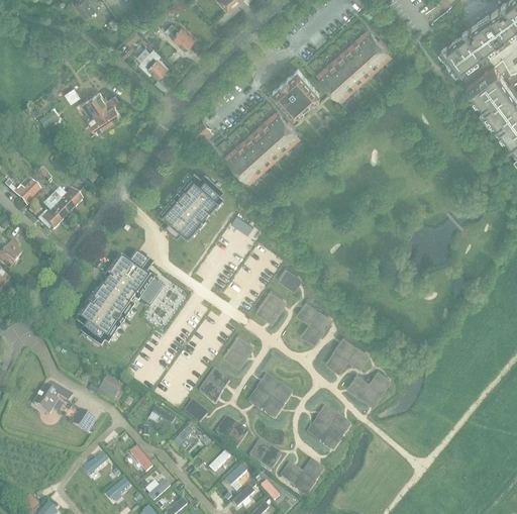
[(77,0),(75,2),(84,14),(95,6),(90,0),(77,0)]
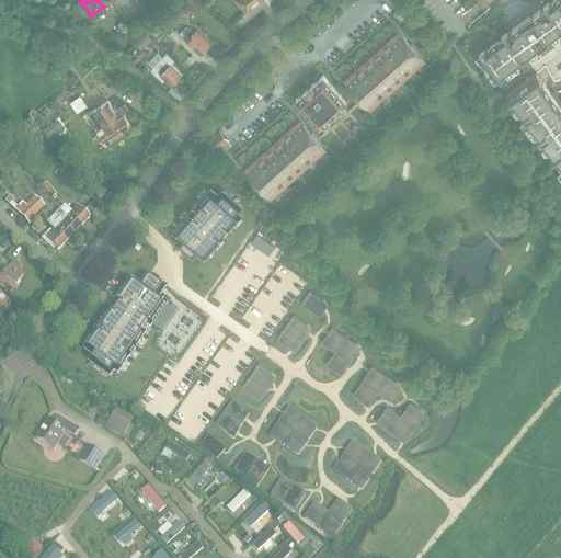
[(496,38),(489,44),(490,45),(487,47),(487,46),(477,53),(484,63),(483,65),(484,66),(487,67),(488,68),(495,79),(503,88),(505,91),(512,100),(513,100),(521,110),(519,110),(525,117),(526,117),(536,131),(535,132),(540,138),(541,138),(549,148),(548,149),(556,158),(557,158),(560,163),(560,0),(547,0),(541,4),(541,6),(540,7),(533,13),(531,12),(530,13),(530,12),(529,13),(528,14),(528,15),(523,20),(522,19),(521,21),(519,21),(518,22),(519,23),(511,29),(510,30),(508,29),(508,30),(507,30),(500,36),(500,37),(496,40),(496,38)]
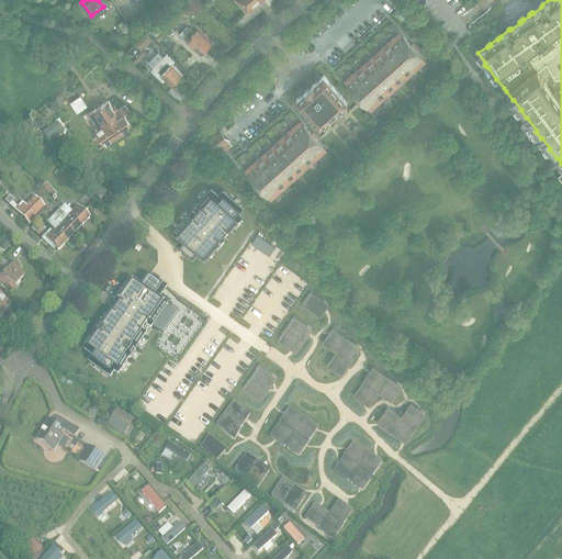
[(160,22),(169,31),(173,26),(171,24),(180,17),(179,17),(183,12),(178,6),(160,22)]
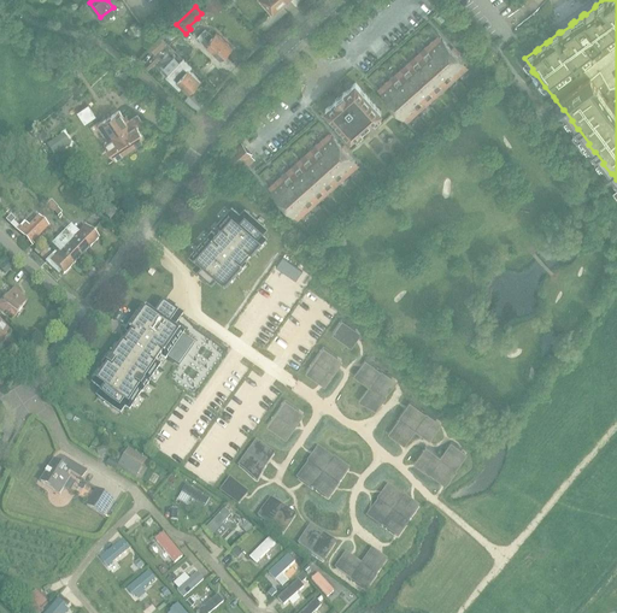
[(215,29),(212,33),(204,25),(197,34),(219,56),(231,45),(215,29)]
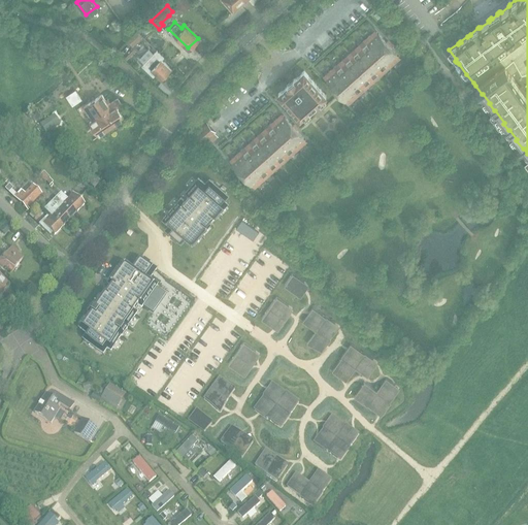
[(323,73),(348,101),(400,55),(375,27),(323,73)]
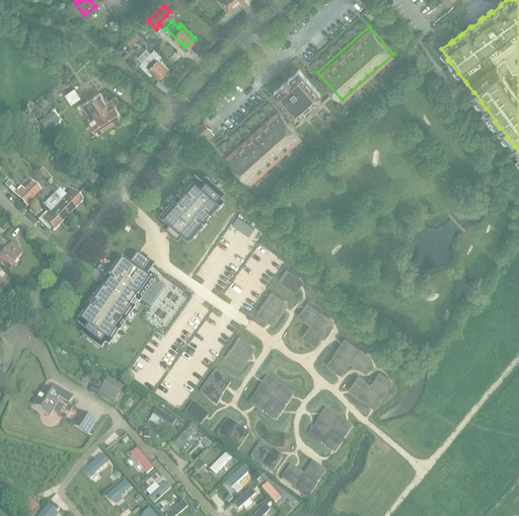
[(126,38),(130,43),(139,33),(135,28),(126,38)]
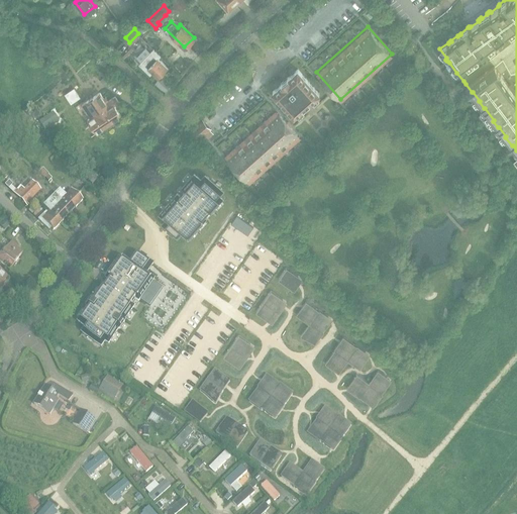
[(48,53),(58,62),(66,54),(58,44),(48,53)]
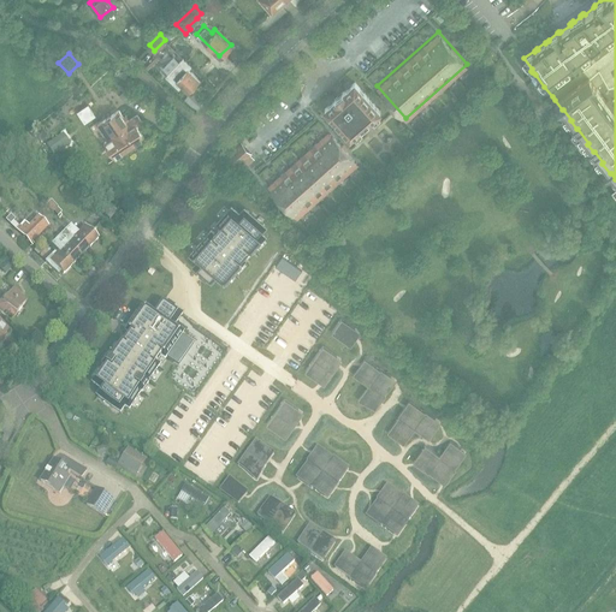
[(181,84),(188,90),(199,78),(188,67),(190,64),(182,55),(165,73),(178,87),(181,84)]
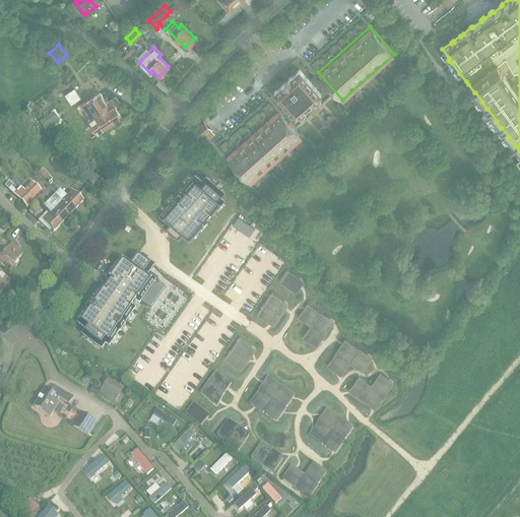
[(312,100),(321,91),(299,67),(289,74),(282,80),(282,81),(273,89),(296,114),(305,106),(312,100)]
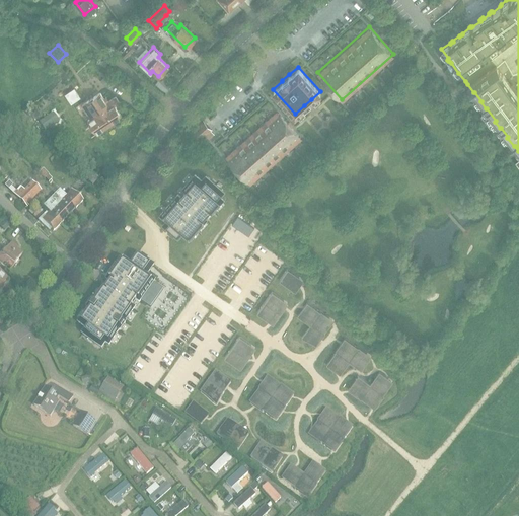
[(106,93),(103,95),(100,89),(81,102),(89,116),(87,117),(96,131),(122,114),(115,103),(120,99),(116,93),(108,97),(106,93)]
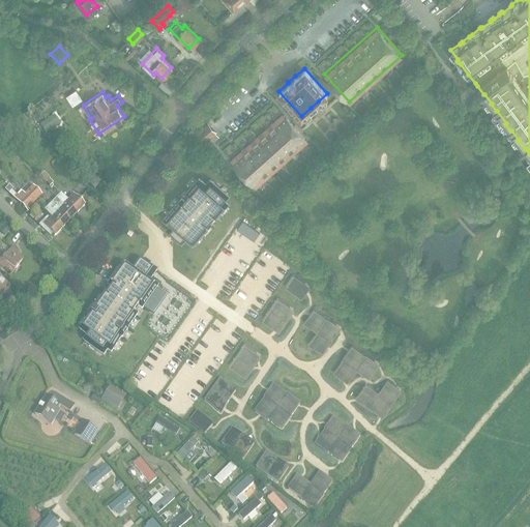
[(230,157),(255,185),(307,139),(283,111),(230,157)]
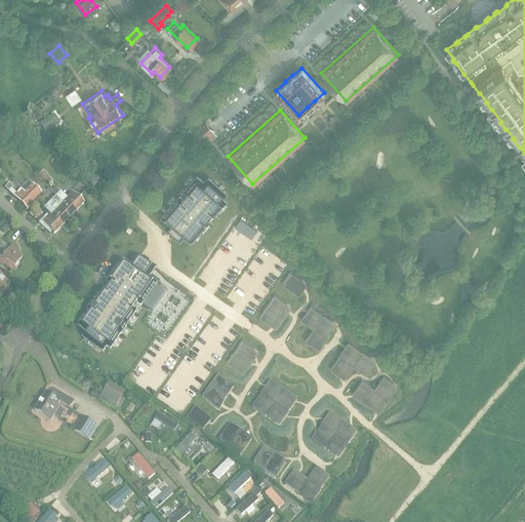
[(39,120),(45,129),(59,120),(53,111),(39,120)]
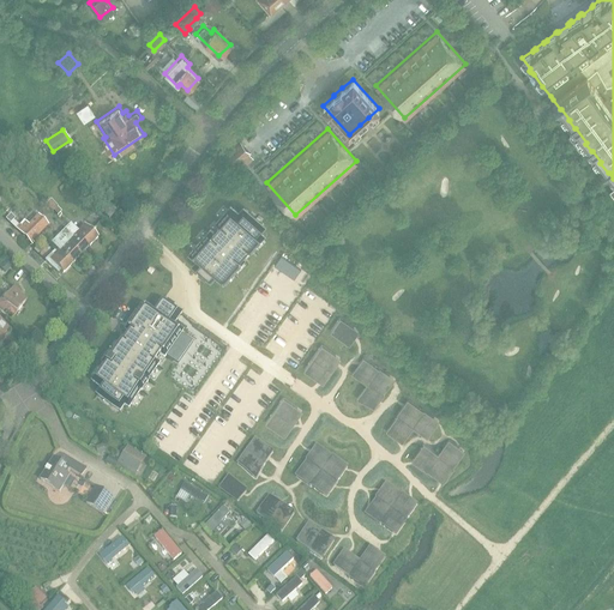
[(233,165),(236,169),(252,155),(248,151),(250,150),(240,139),(222,155),(232,165),(233,165)]
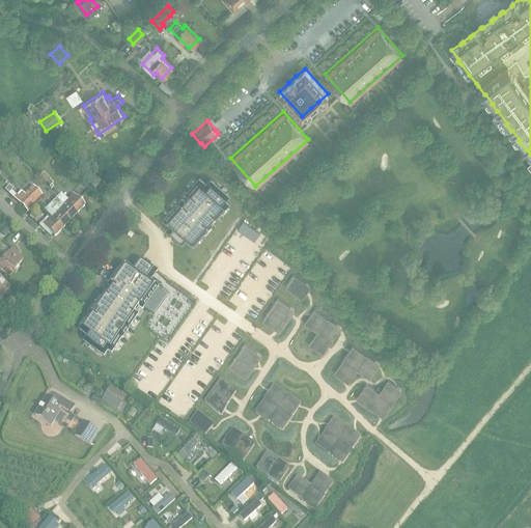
[(88,181),(94,186),(100,181),(93,174),(88,181)]
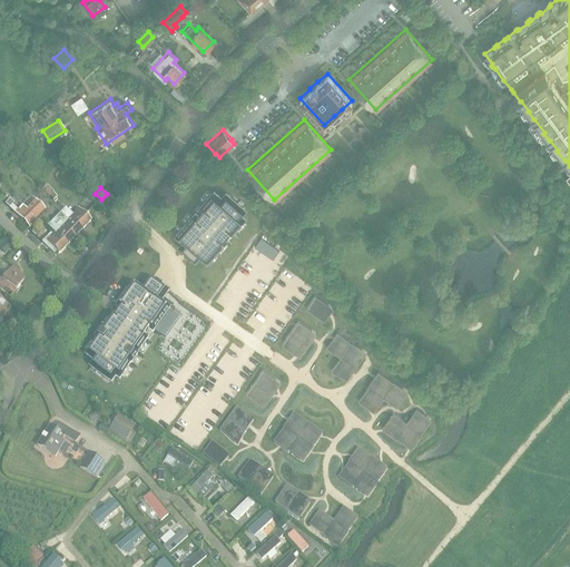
[(222,195),(214,188),(200,204),(203,205),(197,212),(195,209),(176,232),(184,238),(179,243),(195,257),(199,252),(207,258),(226,236),(224,235),(229,228),(232,231),(245,215),(241,212),(245,207),(226,189),(222,195)]
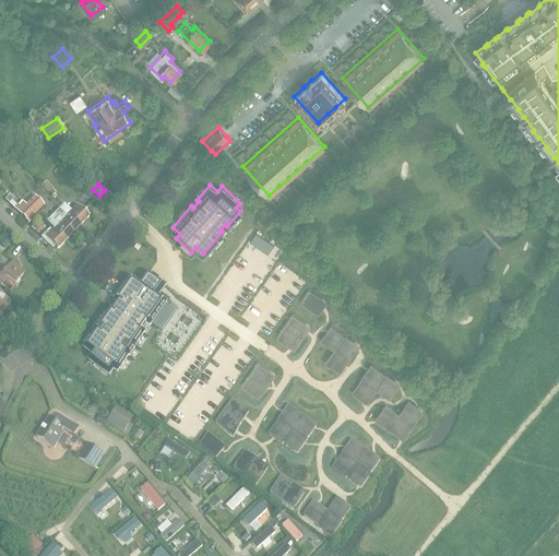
[(27,219),(44,202),(34,193),(26,202),(22,199),(14,206),(27,219)]
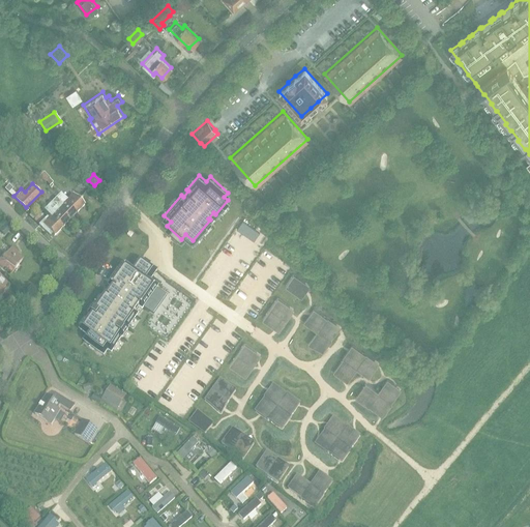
[(56,196),(60,191),(53,183),(51,185),(48,188),(56,196)]
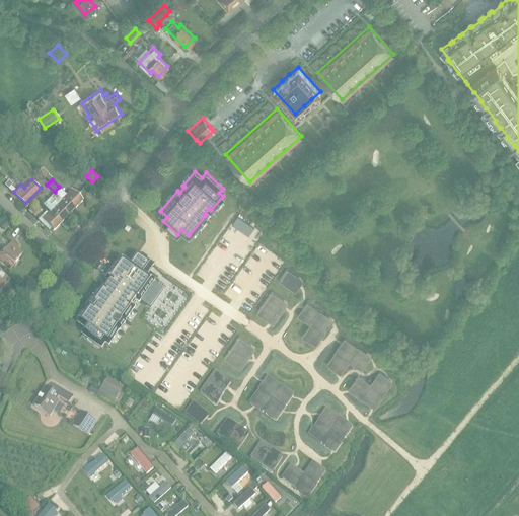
[(62,196),(74,207),(82,199),(71,188),(65,193),(59,187),(55,192),(61,198),(62,196)]
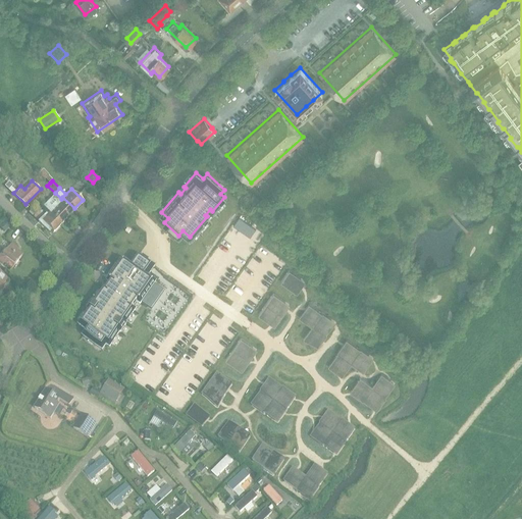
[(61,222),(74,208),(62,197),(61,199),(55,193),(44,204),(50,210),(49,211),(61,222)]
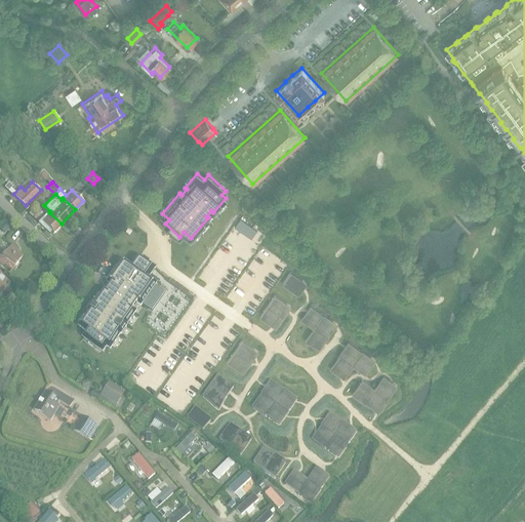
[(53,231),(62,224),(49,212),(39,222),(45,228),(48,226),(53,231)]
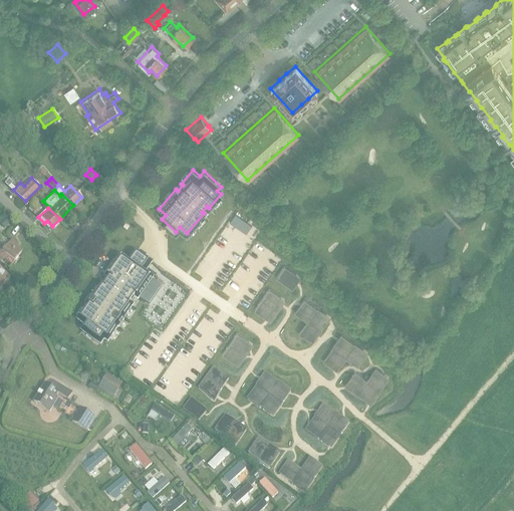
[(1,257),(9,264),(22,249),(16,244),(17,242),(11,237),(0,250),(4,254),(1,257)]
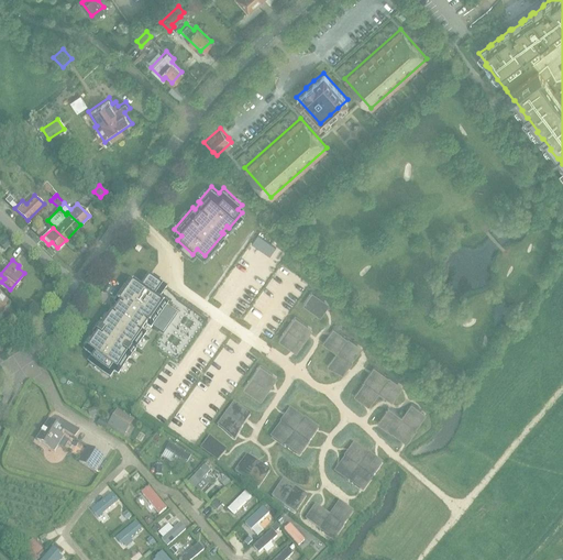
[(141,284),(132,277),(116,302),(119,304),(114,310),(112,308),(101,324),(100,322),(95,331),(96,332),(85,347),(92,352),(89,359),(110,373),(113,368),(118,371),(129,355),(130,357),(135,348),(134,347),(145,331),(143,330),(147,324),(151,326),(152,324),(163,331),(176,313),(166,305),(167,303),(158,296),(166,285),(148,273),(141,284)]
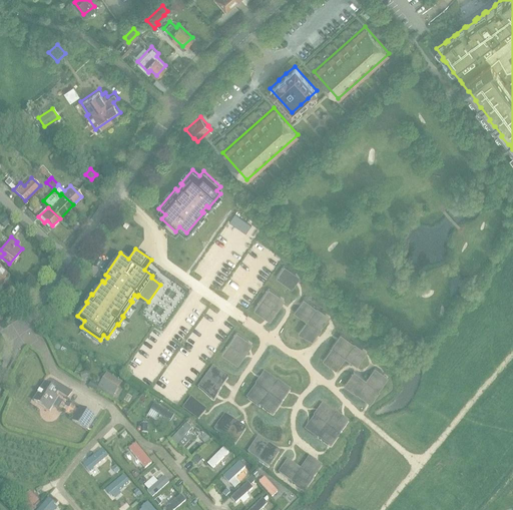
[(284,264),(277,274),(289,282),(296,273),(284,264)]
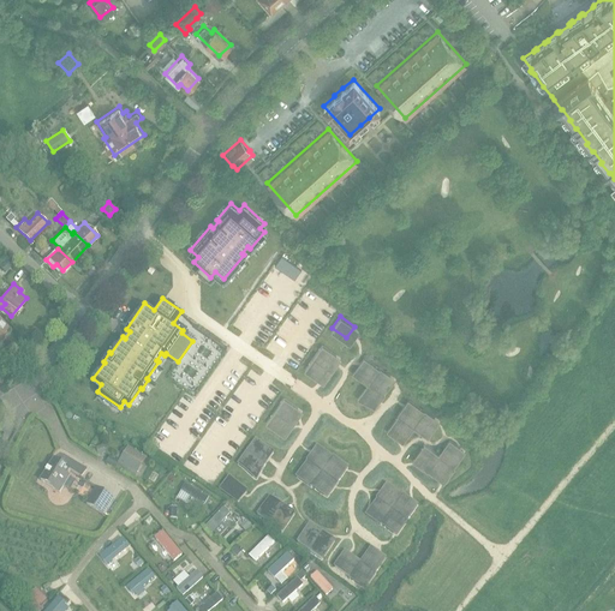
[(322,343),(314,355),(327,365),(335,353),(322,343)]
